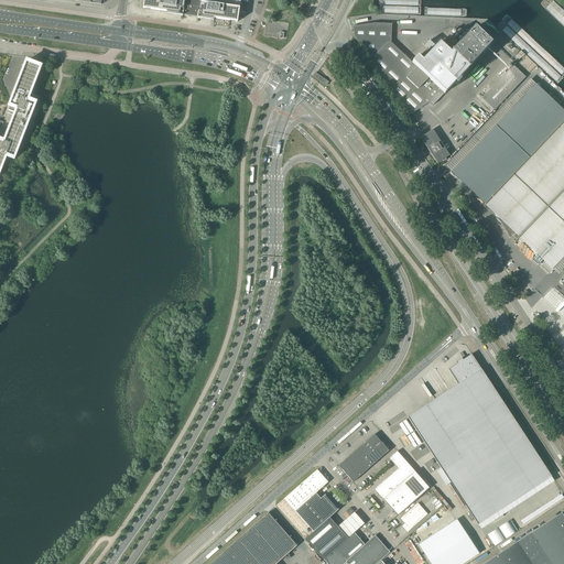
[(166,14),(176,15),(177,0),(143,0),(143,9),(166,12),(166,14)]
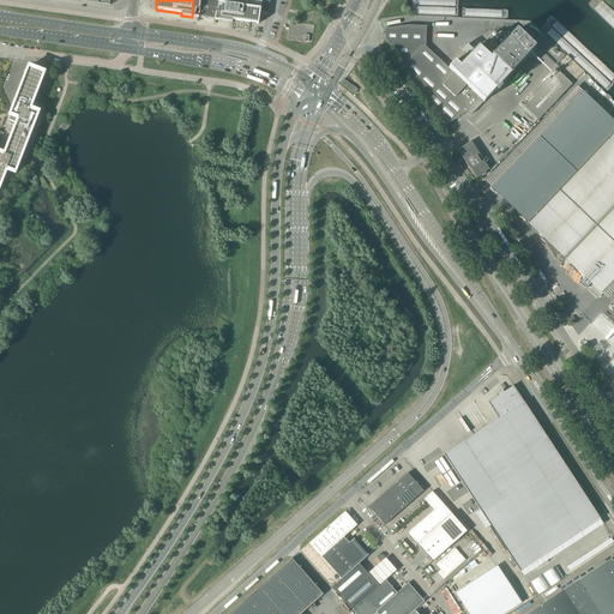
[(215,20),(222,20),(224,0),(223,0),(193,0),(192,17),(215,20)]
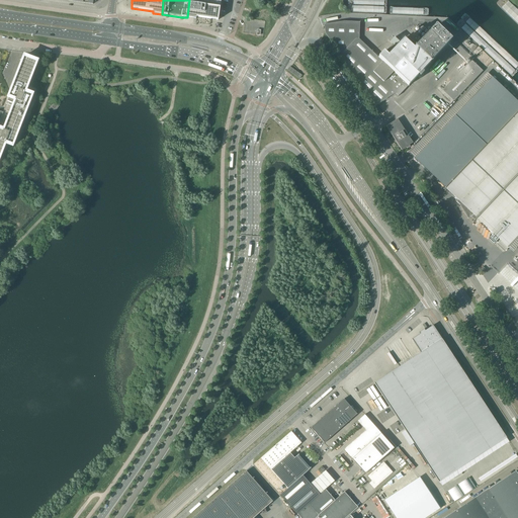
[(189,0),(187,17),(196,19),(196,17),(218,20),(221,0),(189,0)]
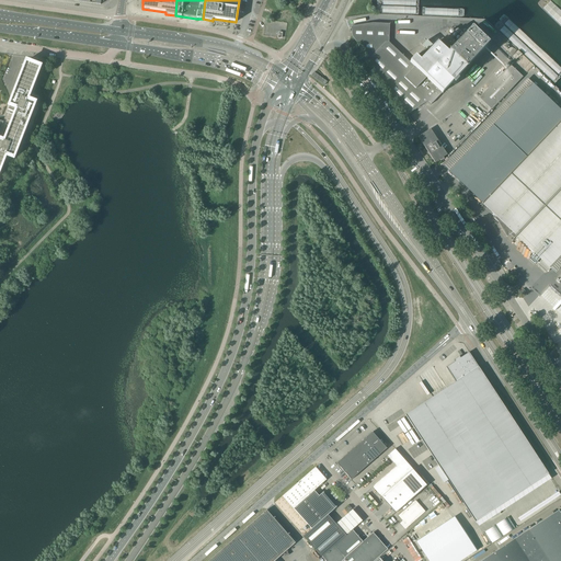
[(442,38),(434,47),(431,50),(426,55),(425,56),(414,67),(389,43),(389,24),(373,23),(351,26),(351,27),(352,36),(361,49),(368,60),(404,116),(426,102),(430,105),(431,104),(432,104),(442,93),(447,88),(489,44),(471,29),(449,52),(444,47),(447,44),(442,38)]
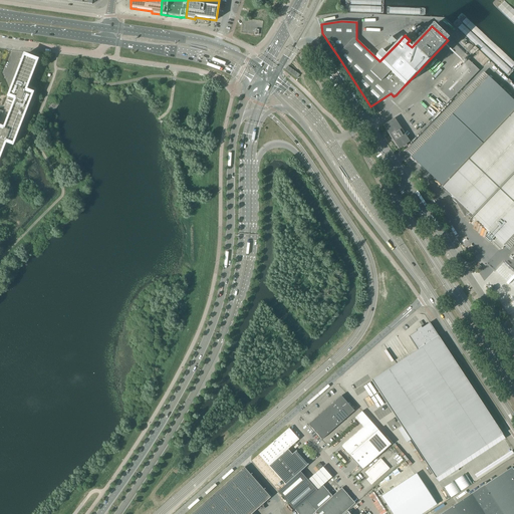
[(24,55),(2,112),(22,120),(33,93),(32,93),(27,91),(26,91),(37,61),(37,60),(32,58),(31,58),(30,58),(30,57),(25,55),(24,55)]
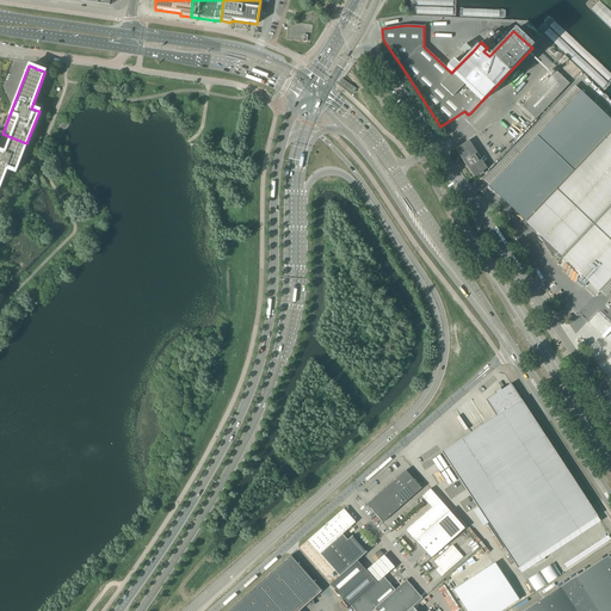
[(522,106),(536,119),(569,84),(556,72),(522,106)]
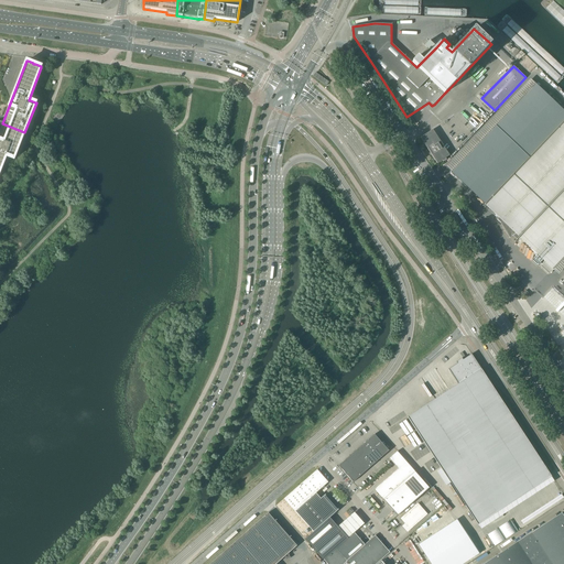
[(313,76),(322,83),(326,86),(329,83),(316,73),(313,76)]
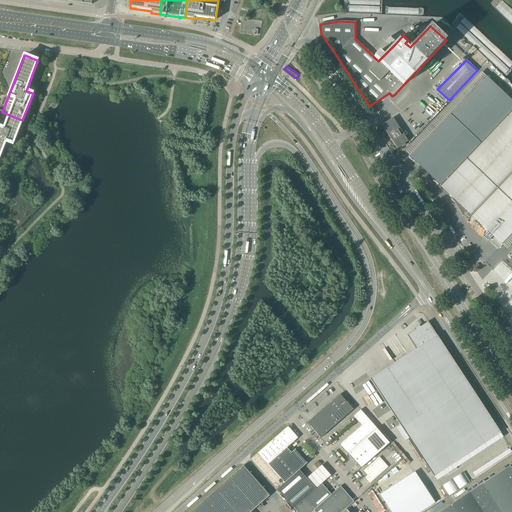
[(440,186),(453,198),(451,199),(454,202),(463,216),(466,215),(469,218),(471,215),(502,244),(511,233),(511,110),(502,120),(440,186)]
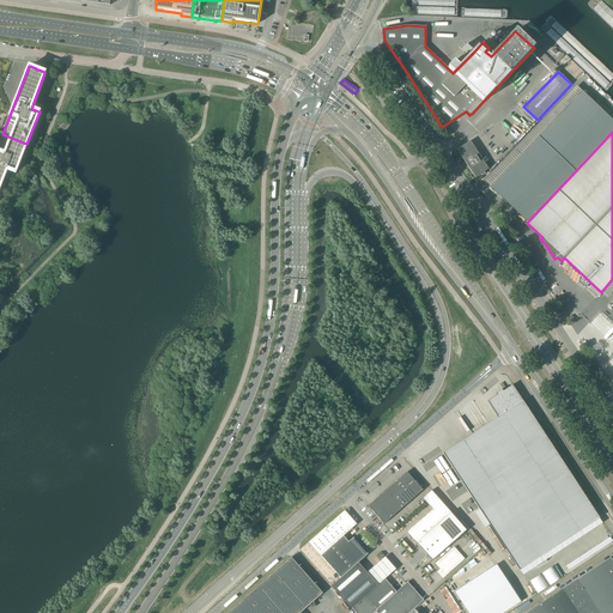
[(26,144),(2,134),(1,134),(0,133),(0,187),(7,169),(8,170),(16,173),(26,144)]
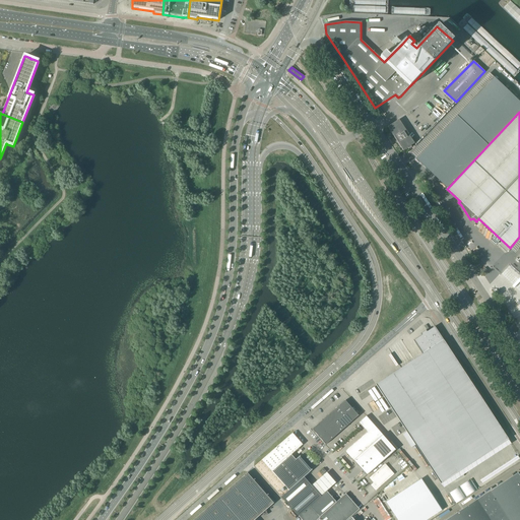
[(414,143),(410,137),(408,134),(405,129),(399,120),(388,127),(394,136),(397,141),(403,151),(407,148),(408,149),(410,148),(412,147),(410,146),(414,143)]
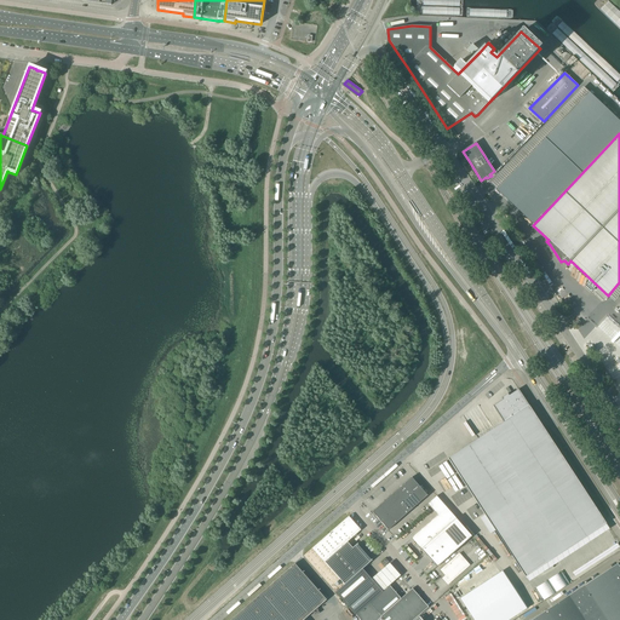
[(448,459),(489,522),(526,578),(607,524),(518,390),(509,396),(507,394),(501,399),(503,400),(493,406),(504,423),(489,431),(448,459)]
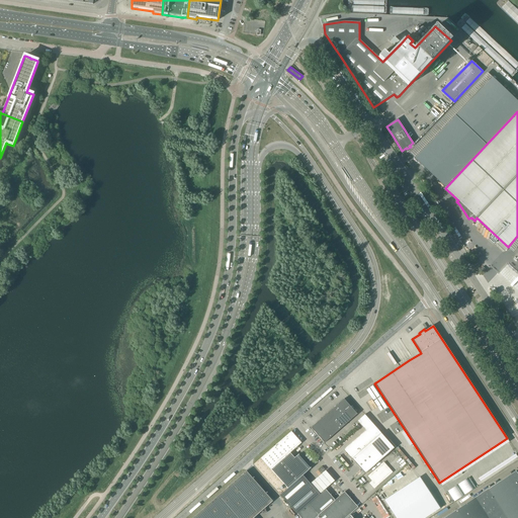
[(344,399),(338,404),(345,412),(350,407),(344,399)]
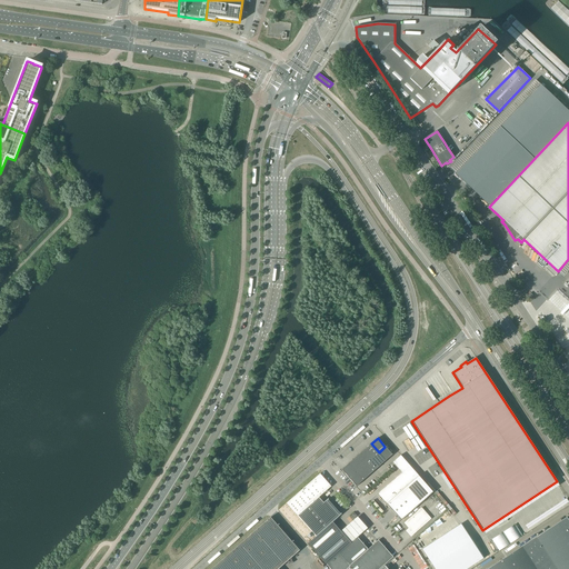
[(371,443),(366,449),(372,457),(379,452),(371,443)]
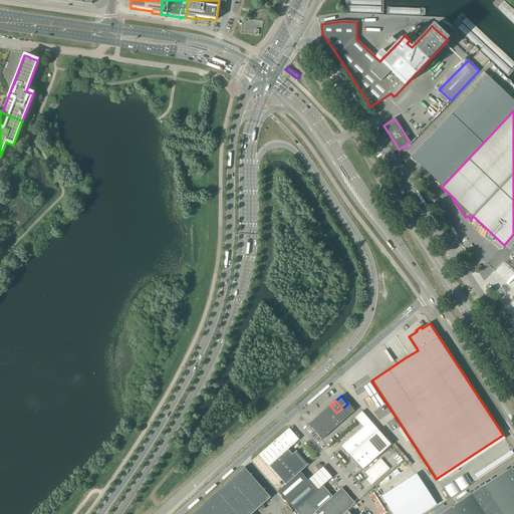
[(347,404),(342,409),(349,416),(354,411),(347,404)]
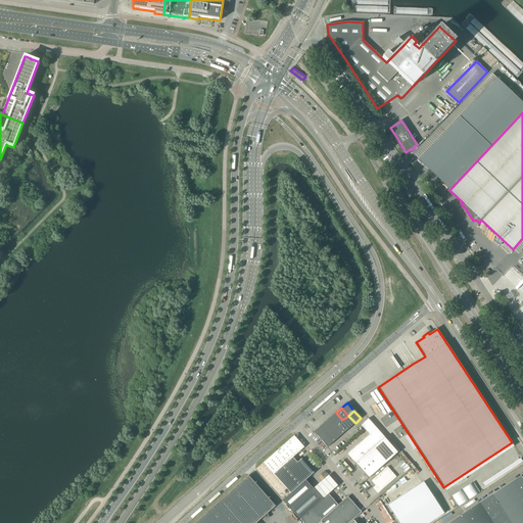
[(336,413),(330,418),(337,425),(342,420),(336,413)]
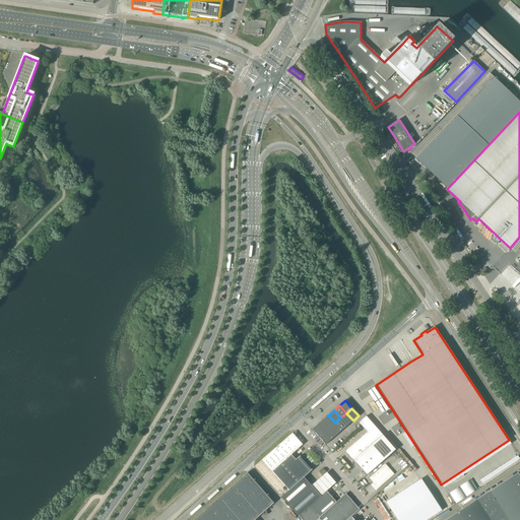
[(346,413),(340,417),(347,426),(353,420),(346,413)]
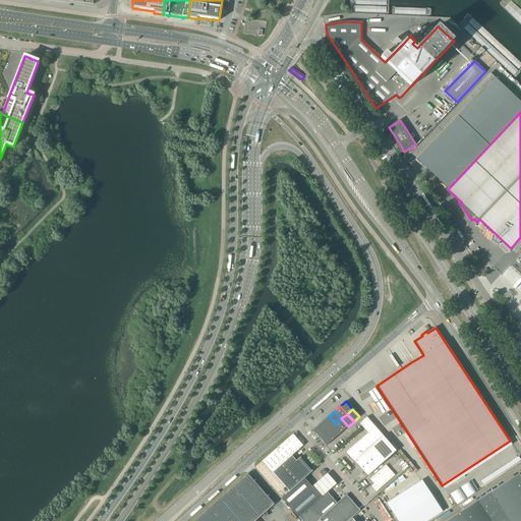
[(329,416),(324,420),(331,428),(336,423),(329,416)]
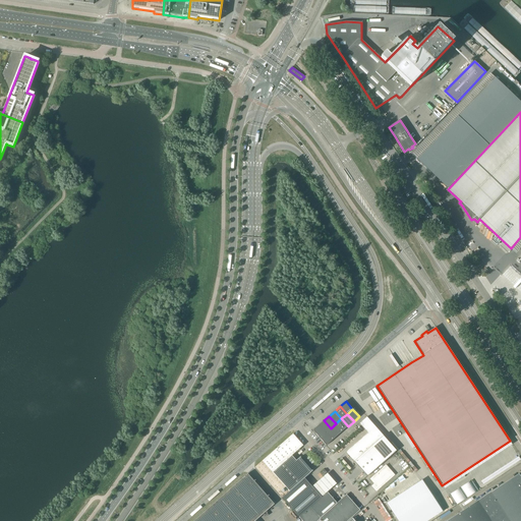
[(341,418),(336,423),(343,431),(348,426),(341,418)]
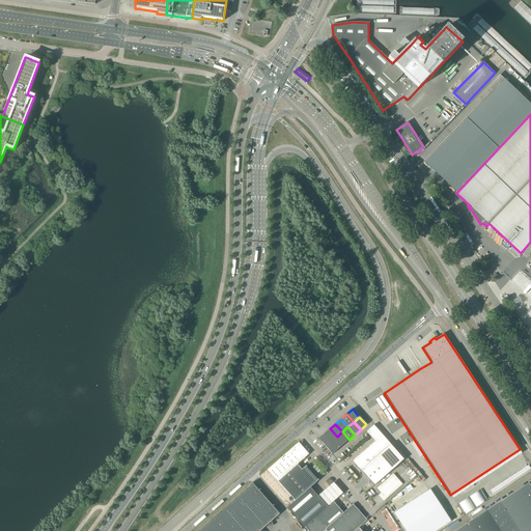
[(330,428),(325,434),(331,442),(337,437),(330,428)]
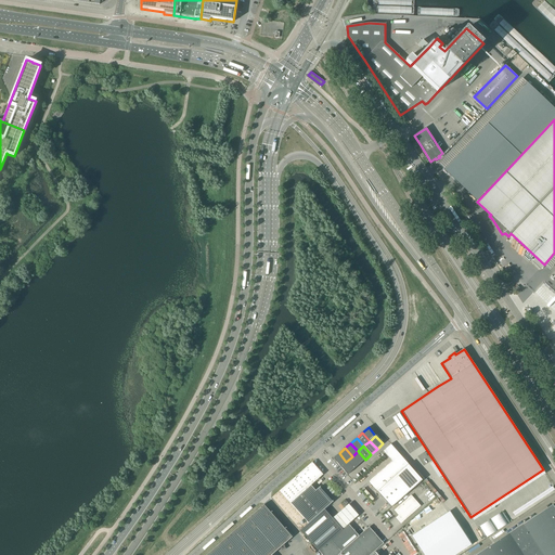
[(358,451),(352,456),(359,464),(365,460),(358,451)]
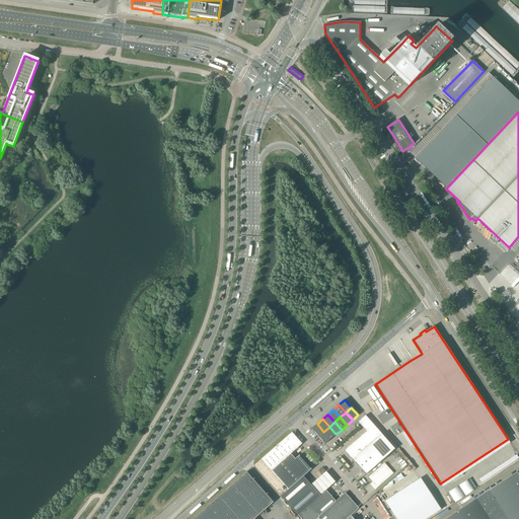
[(311,429),(318,436),(323,432),(317,424),(311,429)]
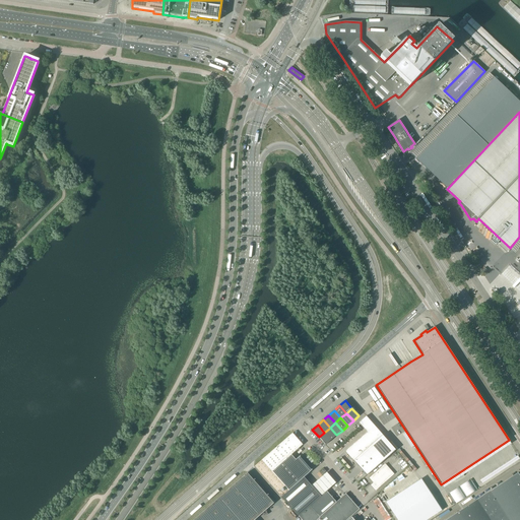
[(330,428),(324,433),(331,440),(336,435),(330,428)]
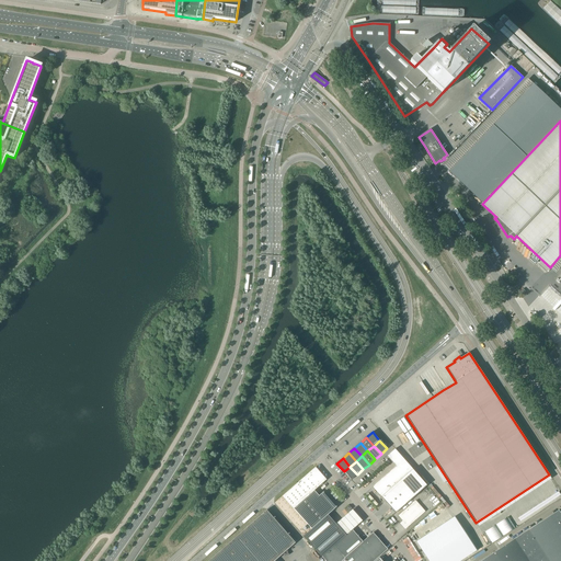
[(350,467),(344,471),(351,480),(357,474),(350,467)]
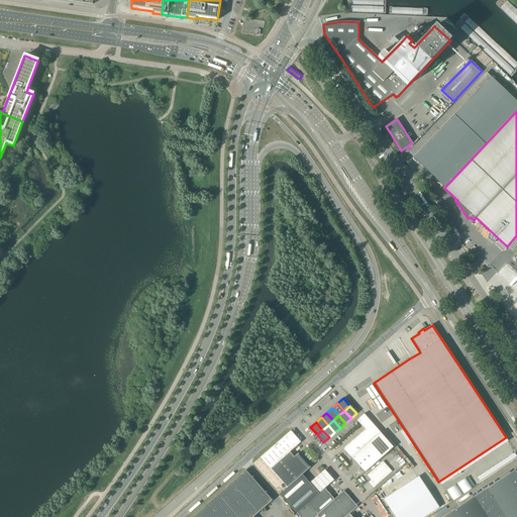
[(287,502),(302,489),(295,481),(308,469),(297,455),(296,454),(294,457),(290,452),(301,442),(291,431),(252,463),(287,502)]
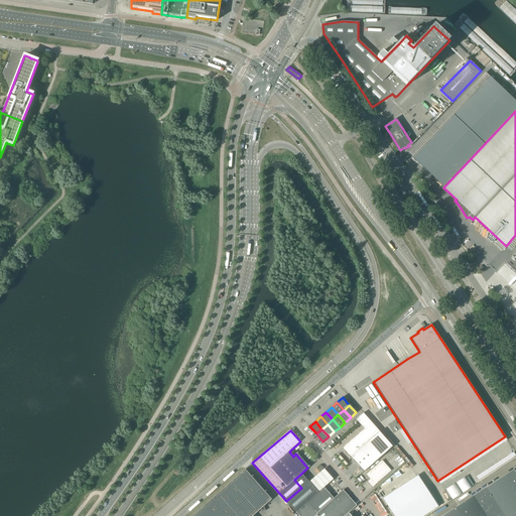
[(367,475),(371,479),(368,482),(373,487),(390,471),(382,461),(367,475)]
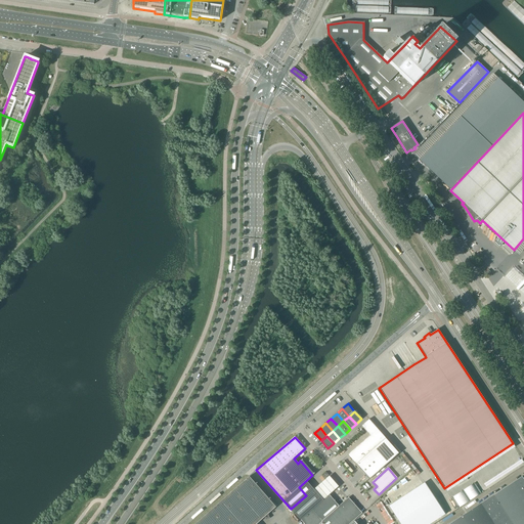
[(256,523),(275,507),(249,477),(194,523),(256,523)]
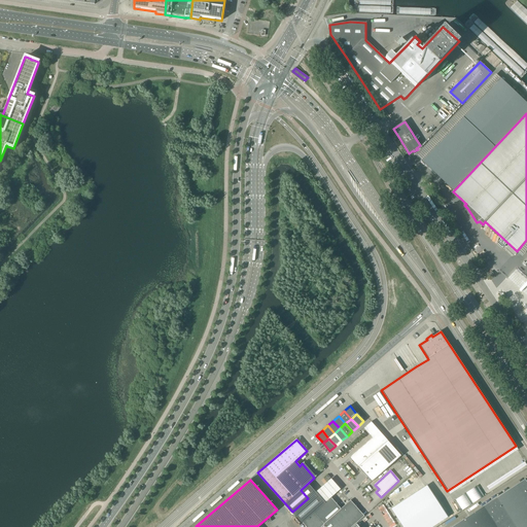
[(525,480),(452,526),(526,526),(526,480),(526,482),(525,480)]
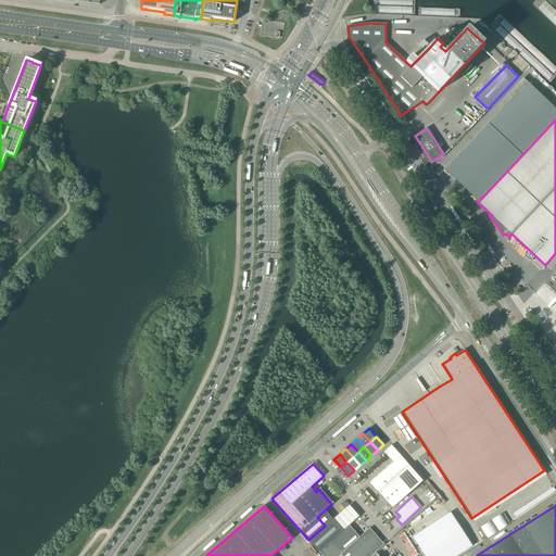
[(413,538),(424,555),(456,555),(472,546),(451,513),(413,538)]
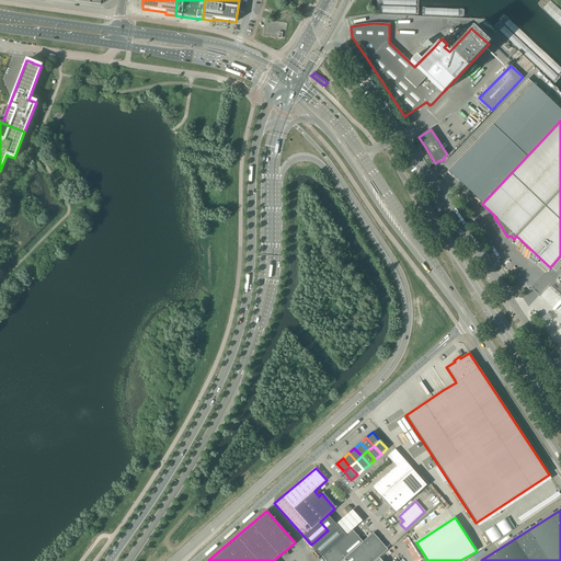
[(353,530),(322,557),(325,560),(374,560),(388,549),(373,533),(363,542),(353,530)]
